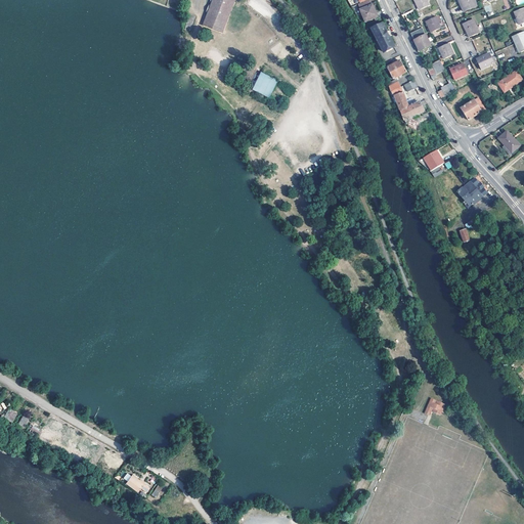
[(235,0),(214,0),(205,26),(223,33),(235,0)]
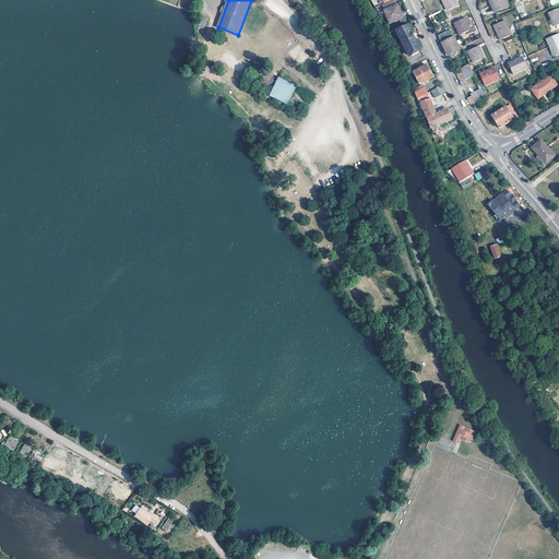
[(403,19),(394,0),(390,0),(383,3),(381,4),(389,23),(403,19)]
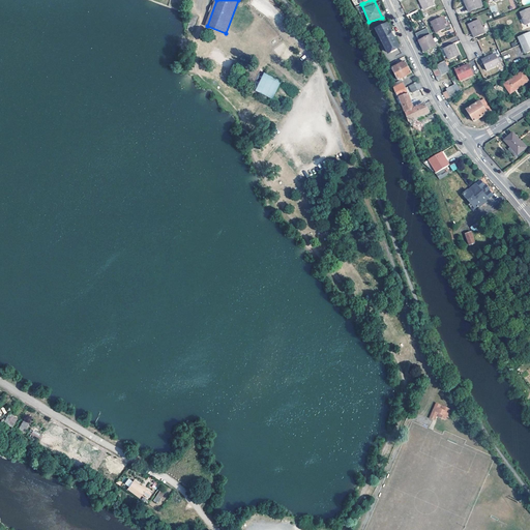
[(434,4),(431,0),(418,0),(422,9),(434,4)]
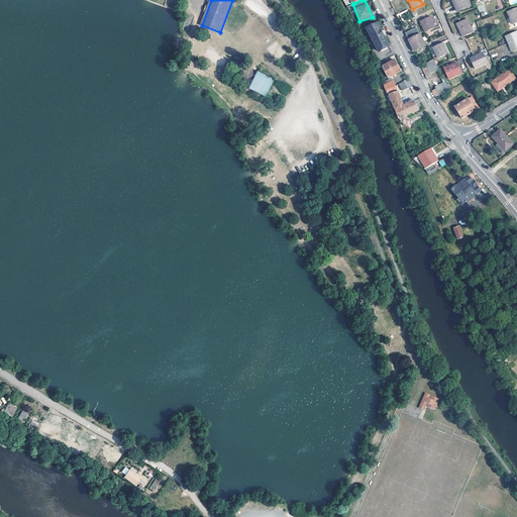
[(470,6),(467,0),(454,0),(452,1),(457,11),(470,6)]
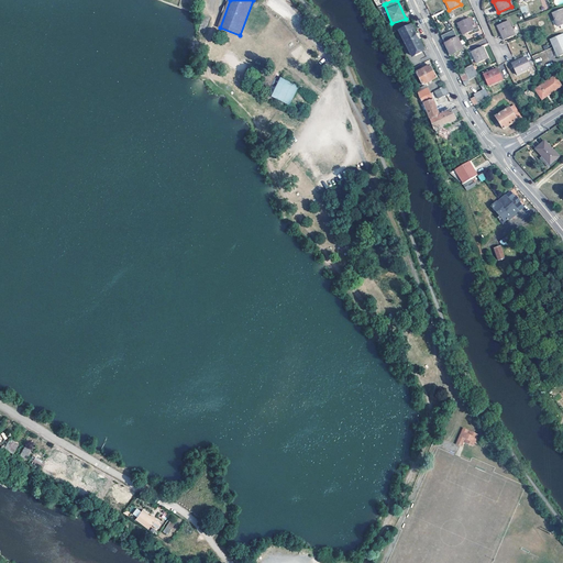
[(520,7),(523,18),(530,15),(527,4),(520,7)]
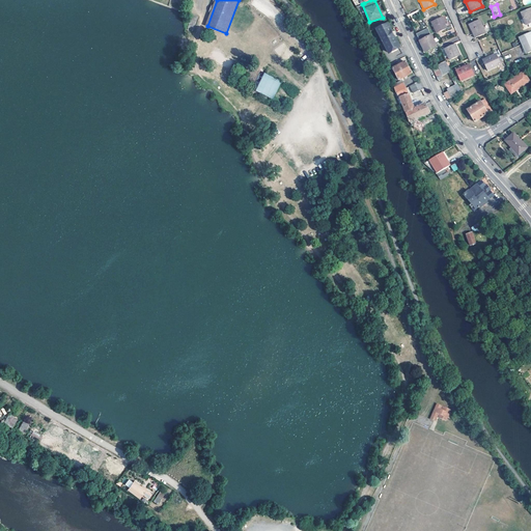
[(530,8),(521,14),(526,25),(530,22),(530,8)]
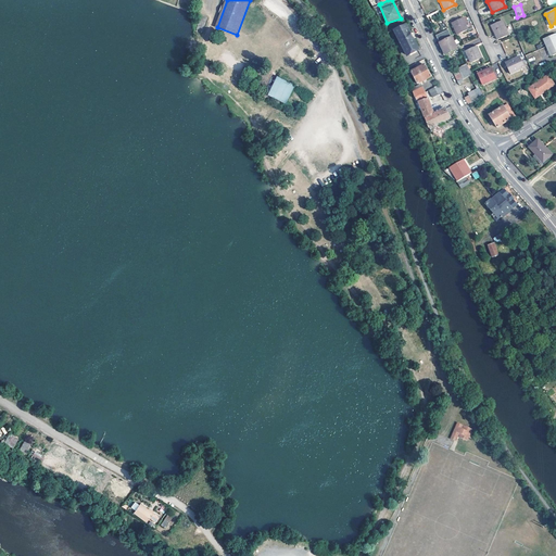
[(467,28),(463,17),(452,23),(456,34),(467,28)]
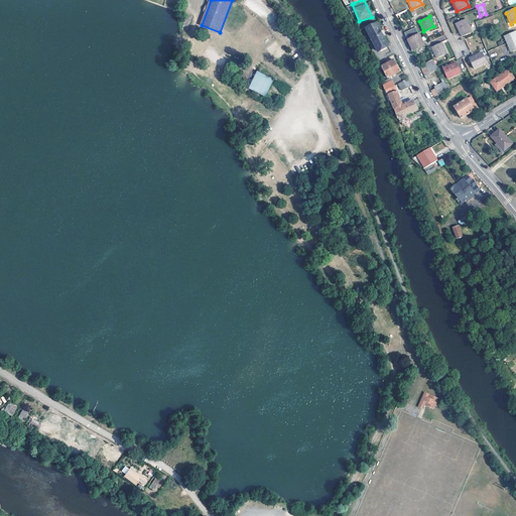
[(472,31),(466,19),(456,23),(462,36),(472,31)]
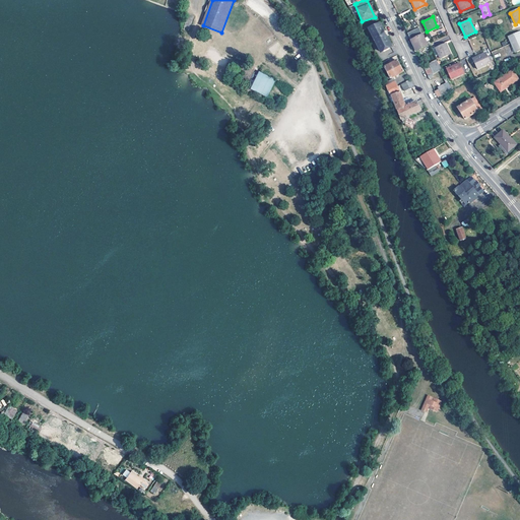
[(379,23),(367,27),(377,52),(389,47),(384,37),(383,36),(382,33),(383,31),(379,23)]
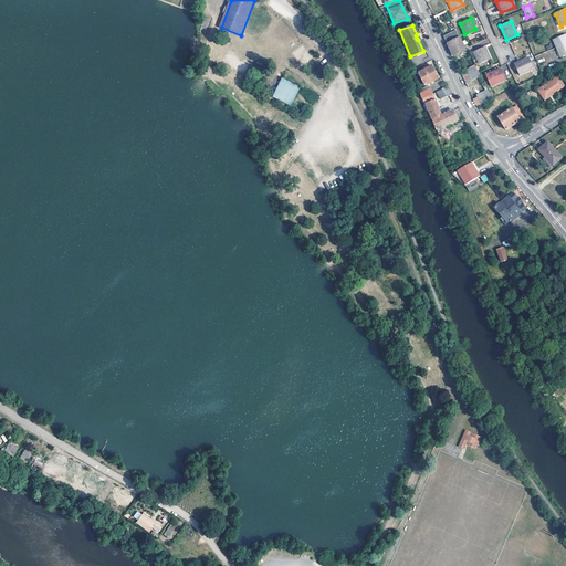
[(460,41),(456,30),(443,37),(452,56),(465,50),(460,41)]
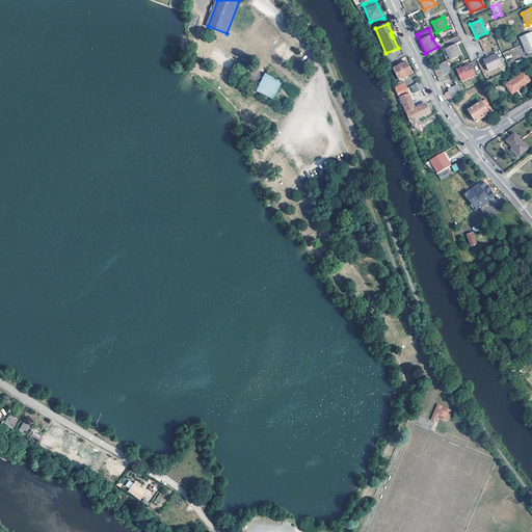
[(531,51),(531,32),(531,31),(520,36),(527,54),(531,51)]
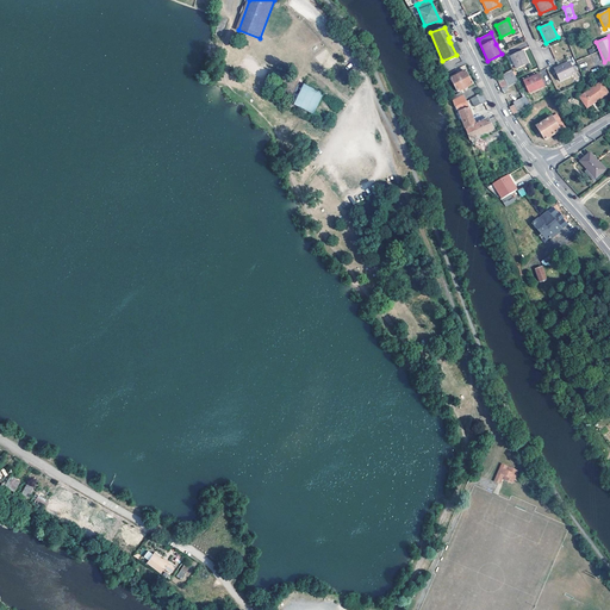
[(529,62),(523,50),(511,56),(517,68),(529,62)]
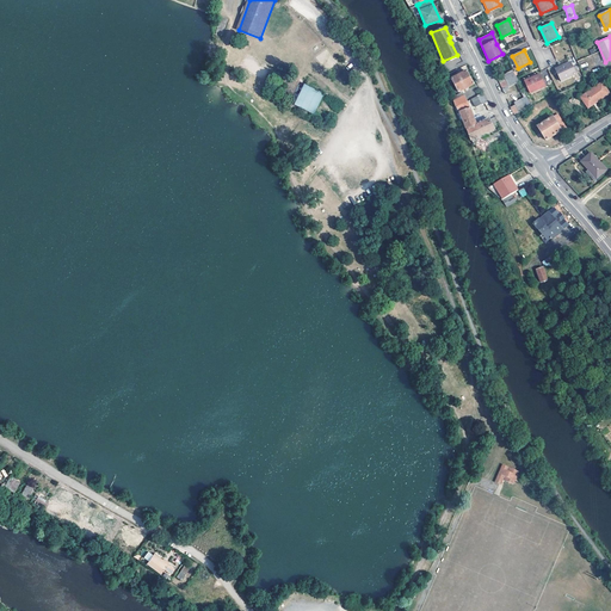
[(576,74),(572,62),(557,69),(562,81),(576,74)]
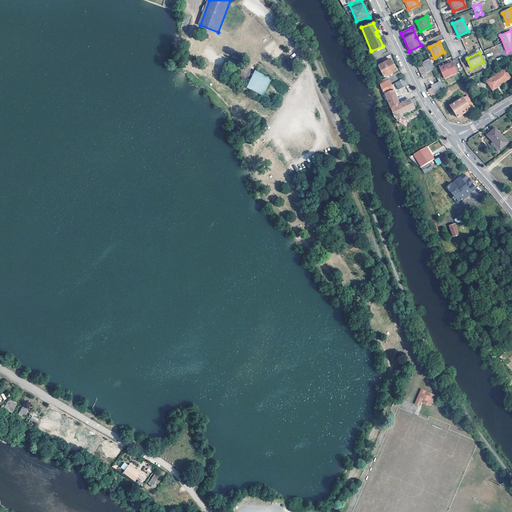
[(432,64),(429,58),(414,65),(420,78),(425,75),(426,74),(425,72),(434,68),(432,64)]
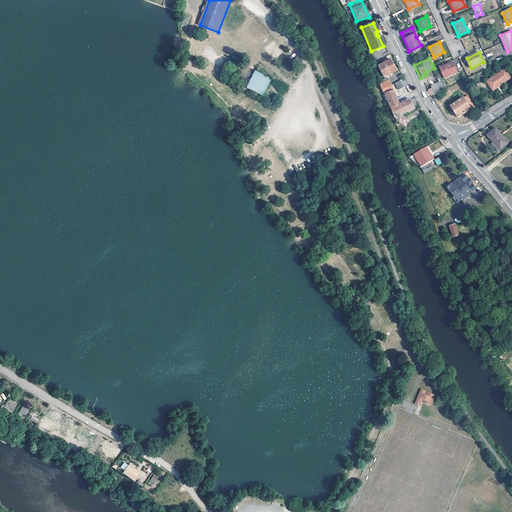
[(396,70),(391,59),(378,66),(384,77),(396,70)]
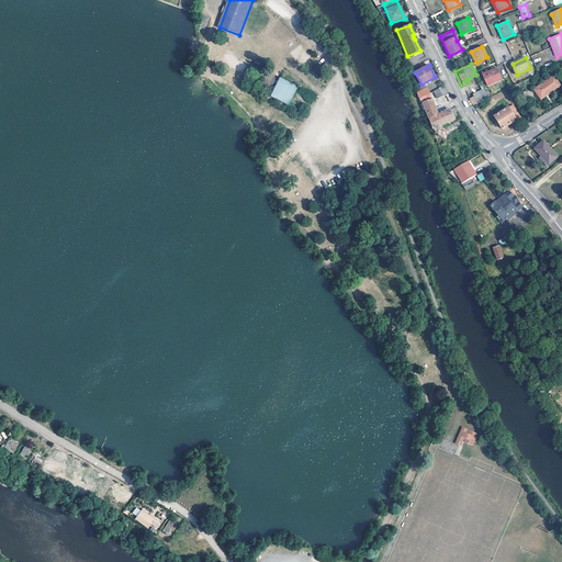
[(502,79),(497,68),(483,75),(489,86),(502,79)]
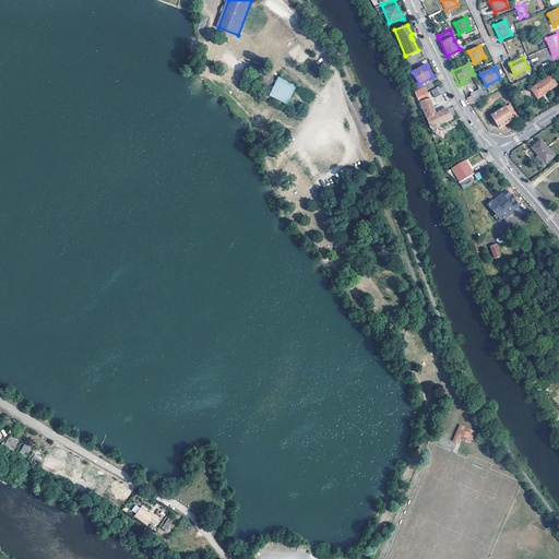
[(557,85),(550,75),(531,88),(537,98),(557,85)]
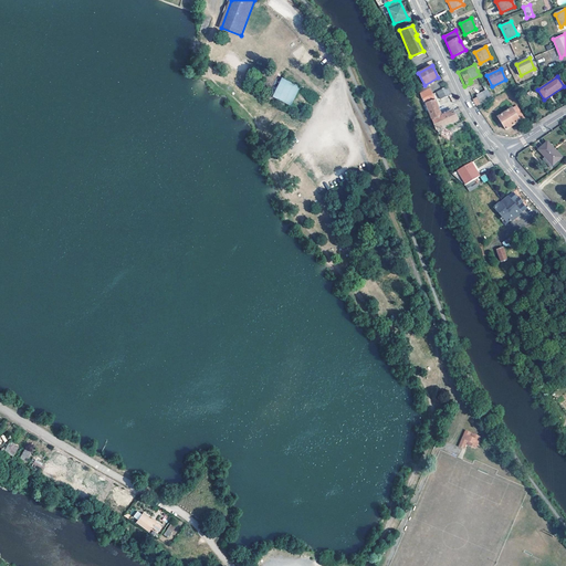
[(296,85),(284,79),(282,81),(275,95),(289,102),(296,85)]
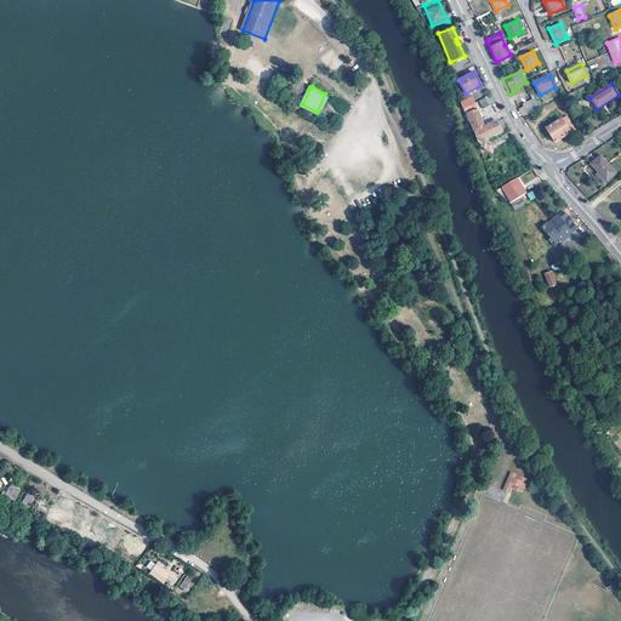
[(539,108),(531,92),(529,93),(533,98),(522,104),(524,107),(519,109),(523,117),(539,108)]
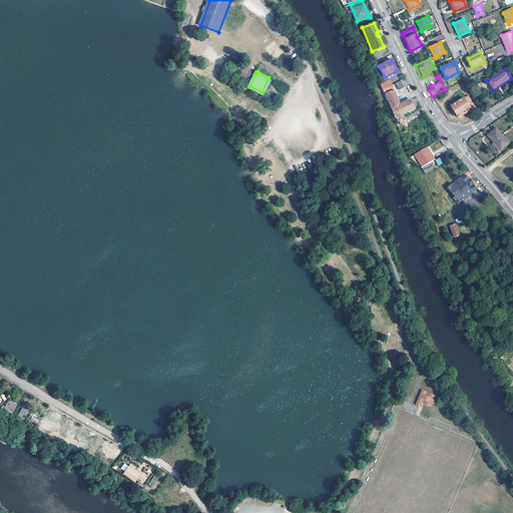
[(404,87),(400,80),(395,82),(399,89),(404,87)]
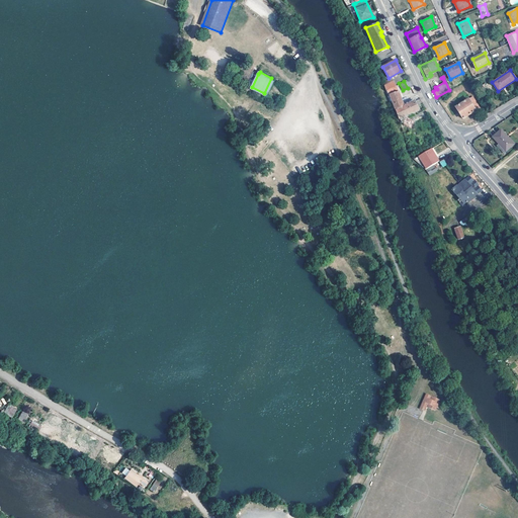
[(387,88),(390,95),(395,110),(396,109),(403,106),(399,92),(395,85),(387,88)]
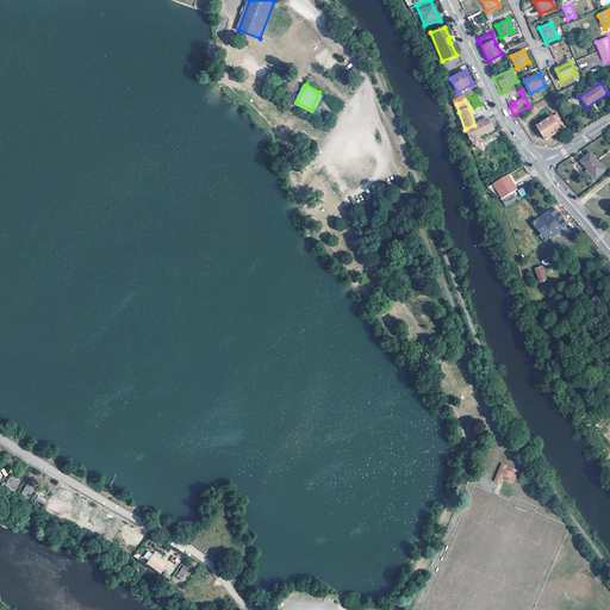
[(565,128),(555,113),(536,126),(545,139),(565,128)]
